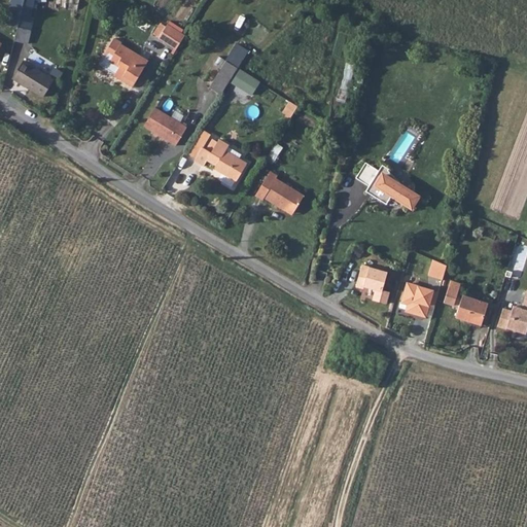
[(8,0),(4,26),(16,28),(21,0),(8,0)]
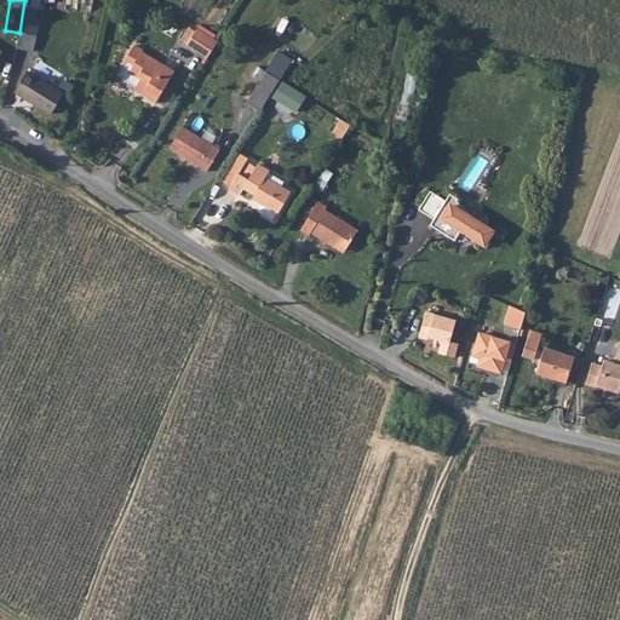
[(24,0),(19,33),(30,34),(35,0),(24,0)]
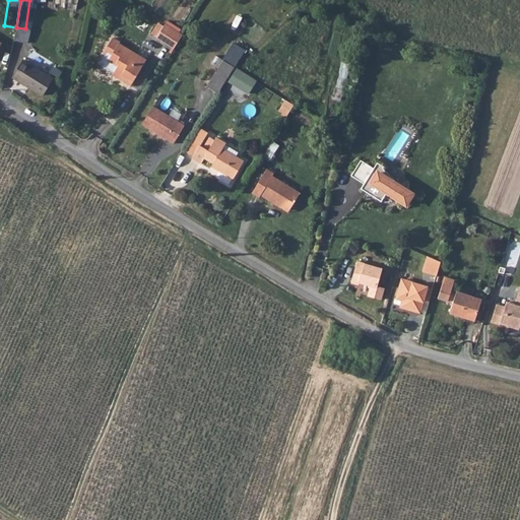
[(167,23),(158,38),(176,49),(185,35),(167,23)]
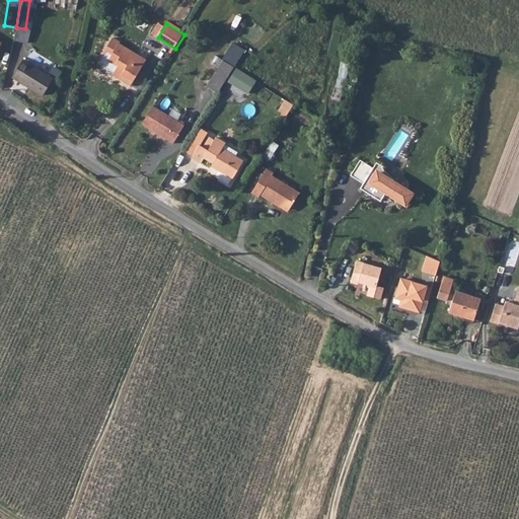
[(26,43),(28,28),(25,28),(16,27),(13,41),(26,43)]
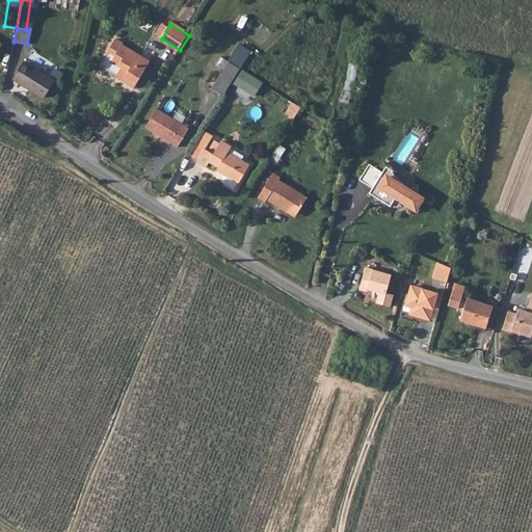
[(115,40),(106,56),(114,61),(112,64),(121,70),(116,78),(124,82),(127,77),(138,84),(151,61),(123,46),(124,45),(115,40)]
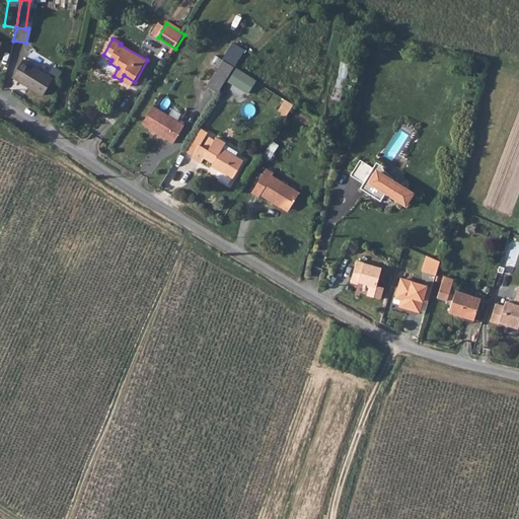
[(36,68),(41,62),(29,56),(17,78),(45,95),(55,78),(36,68)]
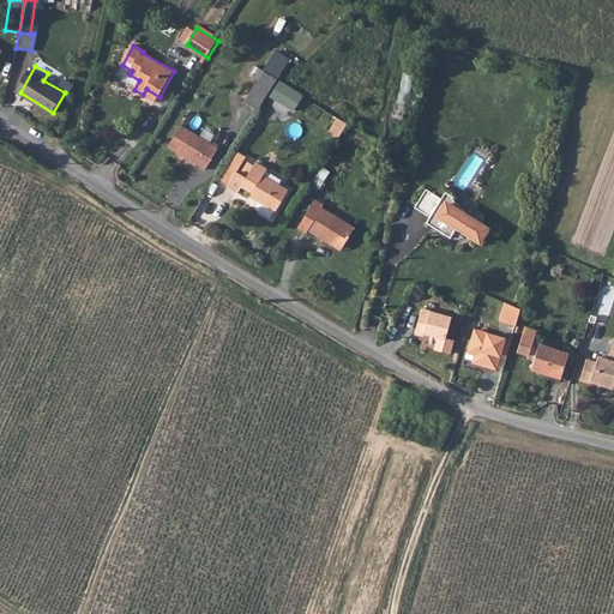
[(266,71),(248,101),(260,109),(278,79),(266,71)]
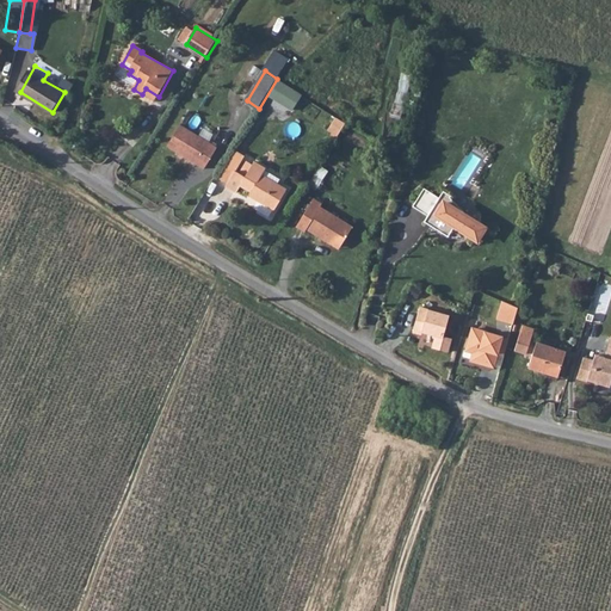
[(159,97),(146,88),(142,94),(155,103),(159,97)]
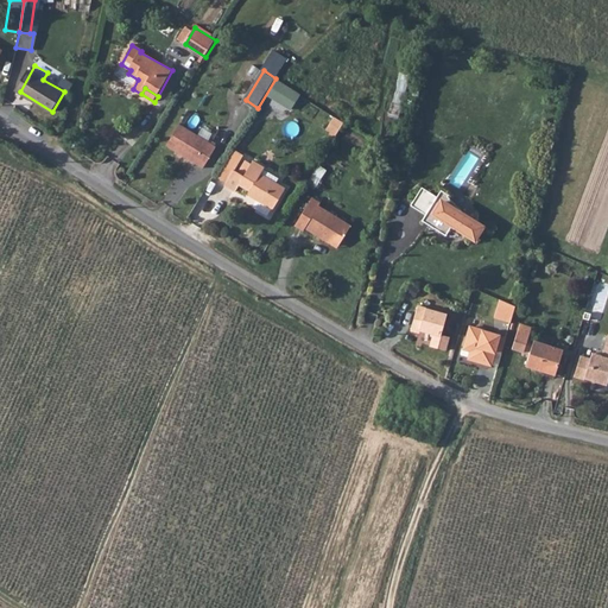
[(336,115),(329,128),(339,133),(346,121),(336,115)]
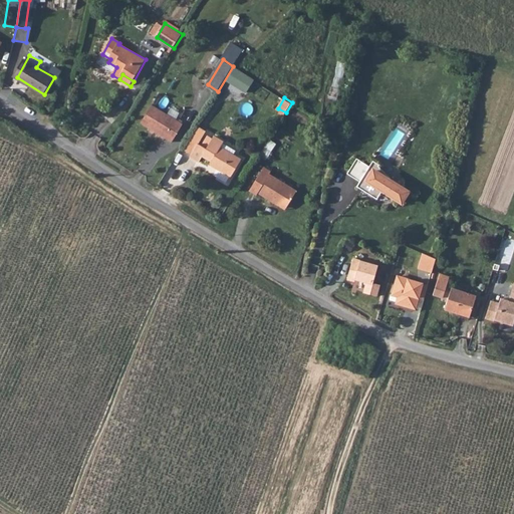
[(184,123),(153,104),(142,122),(173,142),(184,123)]
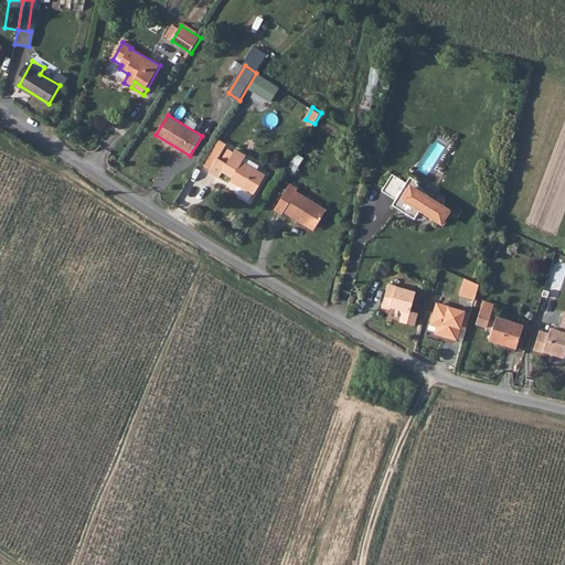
[(210,169),(220,174),(223,169),(233,174),(231,179),(255,193),(266,174),(242,160),(246,153),(236,148),(228,160),(219,155),(211,167),(210,169)]
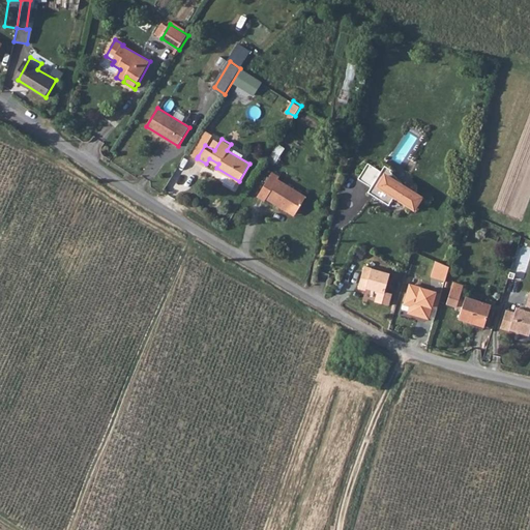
[(198,156),(205,145),(199,141),(192,152),(198,156)]
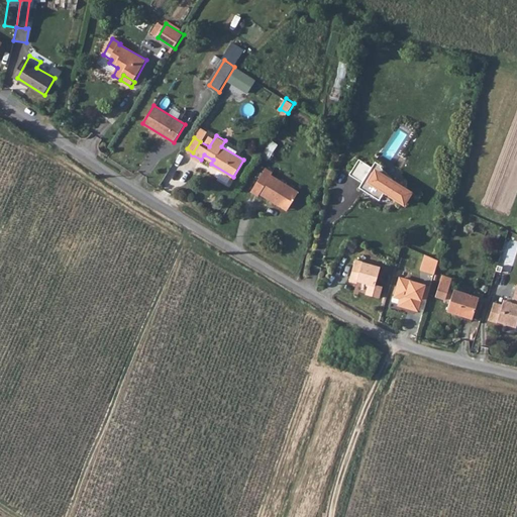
[(255,156),(267,161),(275,142),(263,137),(255,156)]
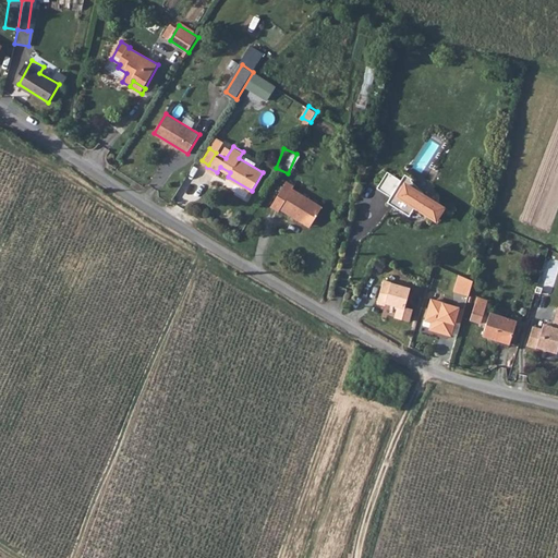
[(376,190),(390,198),(397,203),(393,208),(409,217),(412,213),(433,225),(439,214),(419,201),(420,198),(409,183),(409,180),(403,176),(399,182),(386,173),(376,190)]
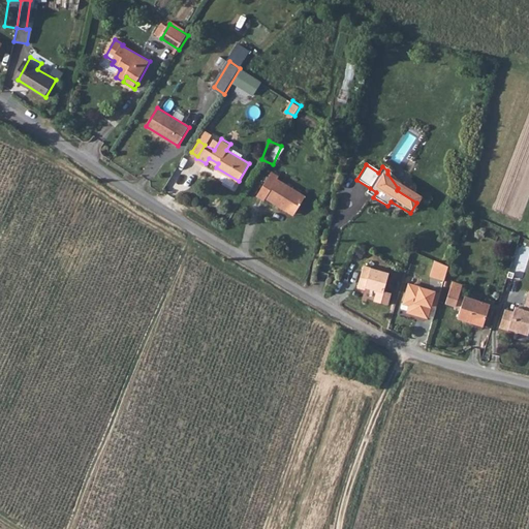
[(281,175),(274,170),(258,195),(266,200),(268,197),(286,209),(287,206),(298,212),(307,195),(279,178),(281,175)]
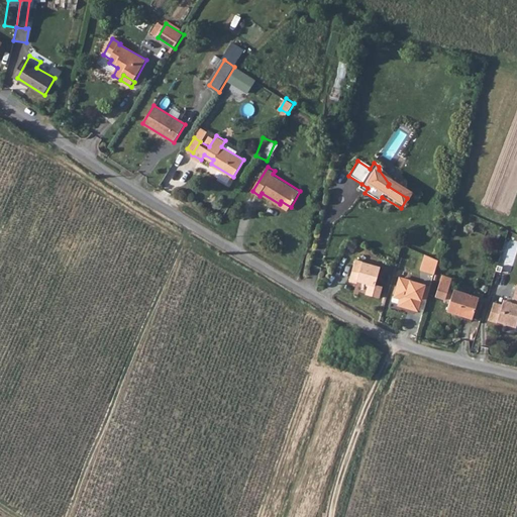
[(362,184),(358,189),(365,193),(368,188),(362,184)]
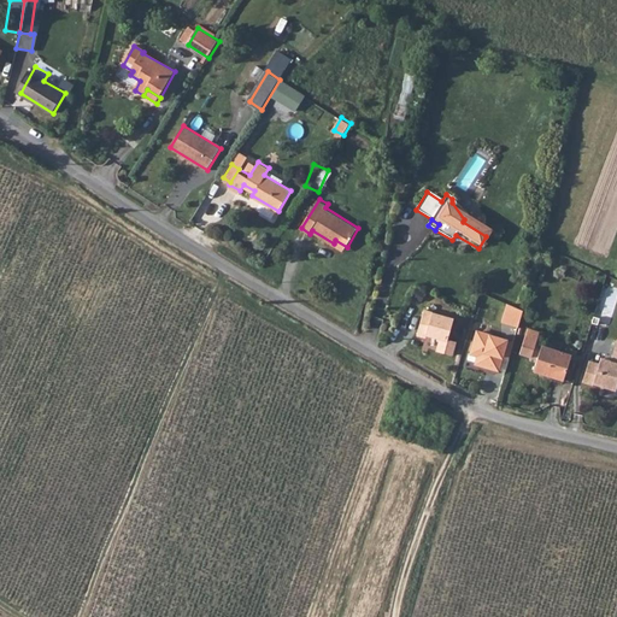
[(515,328),(519,311),(503,305),(497,323),(515,328)]
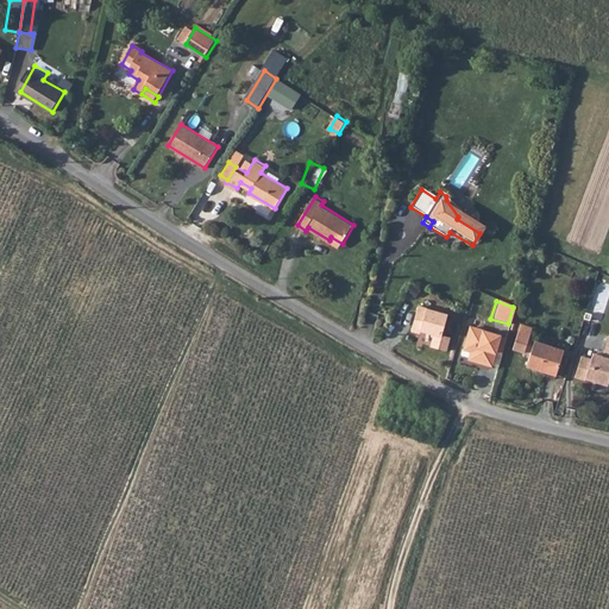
[(444,314),(415,306),(407,333),(416,337),(418,334),(431,338),(428,349),(444,352),(447,340),(437,338),(444,314)]
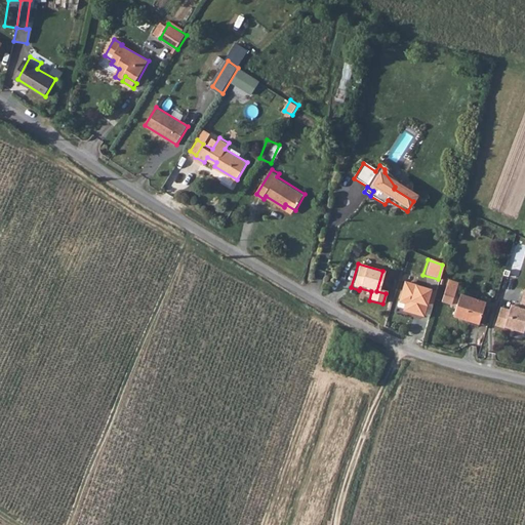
[(455,294),(458,284),(448,281),(441,300),(456,306),(453,317),(478,325),(485,304),(455,294)]
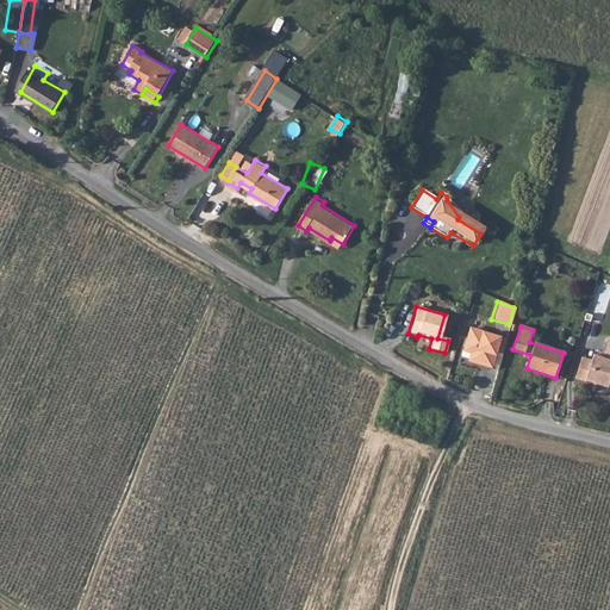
[(496,346),(498,337),(473,330),(467,352),(475,354),(473,361),(495,367),(498,354),(499,347),(496,346)]
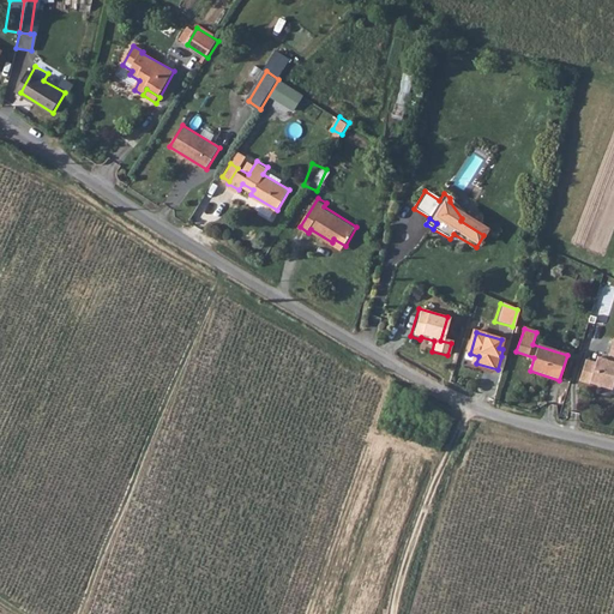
[(512,342),(501,339),(499,348),(503,349),(501,356),(507,357),(512,342)]
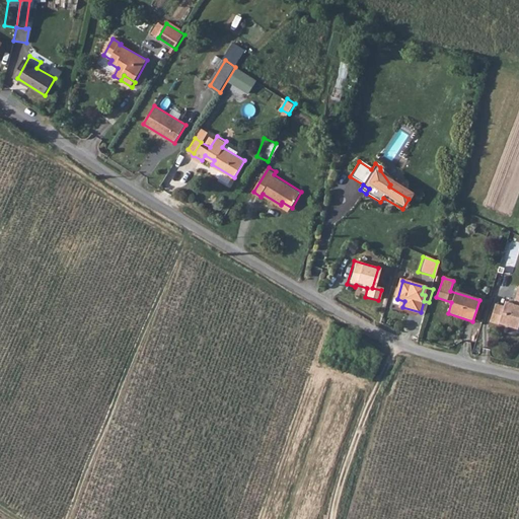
[(518,319),(518,288),(512,305),(506,303),(504,308),(493,305),(488,323),(497,326),(498,324),(515,329),(518,319)]
